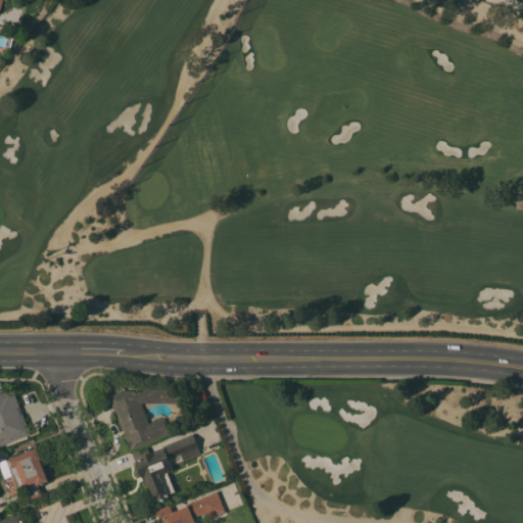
[(163,417),(171,433),(131,449),(129,445),(130,445),(128,440),(127,441),(126,438),(127,437),(123,429),(122,430),(108,396),(114,394),(114,392),(121,390),(122,391),(125,389),(138,389),(138,391),(142,391),(142,388),(183,387),(184,401),(141,402),(142,405),(142,406),(142,407),(149,423),(163,417)]
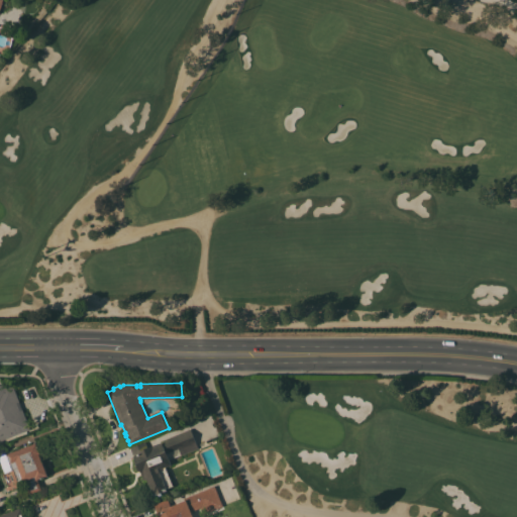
[(0,385),(5,385),(5,387),(12,384),(29,429),(0,440),(0,385)]
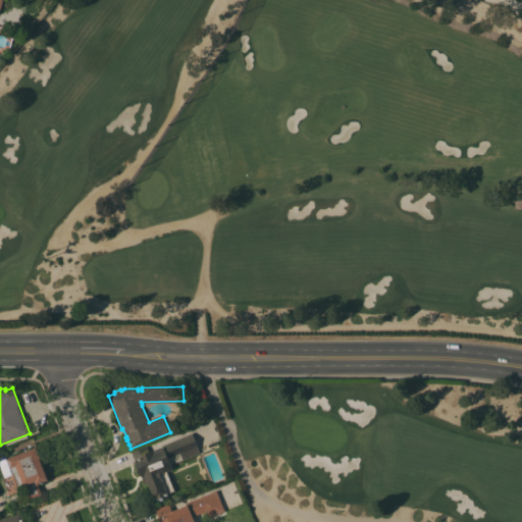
[(200,452),(170,464),(172,469),(166,471),(174,490),(167,492),(168,496),(163,498),(164,500),(161,501),(160,499),(154,501),(148,483),(145,484),(142,475),(141,475),(132,452),(147,446),(149,453),(163,447),(162,445),(192,432),(200,452)]
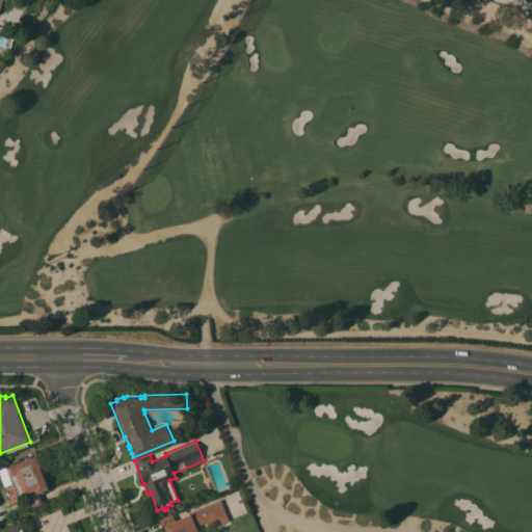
[(41,467),(49,488),(38,493),(43,503),(29,508),(25,498),(17,501),(16,496),(12,497),(8,486),(11,485),(10,484),(5,486),(0,473),(0,470),(6,468),(6,467),(36,455),(41,467)]
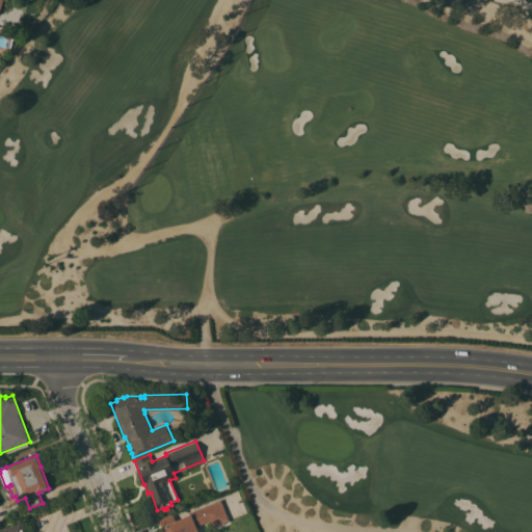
[(209,529),(207,522),(195,526),(197,531),(160,531),(160,530),(162,529),(158,519),(173,513),(176,521),(189,514),(189,512),(220,500),(229,521),(209,529)]
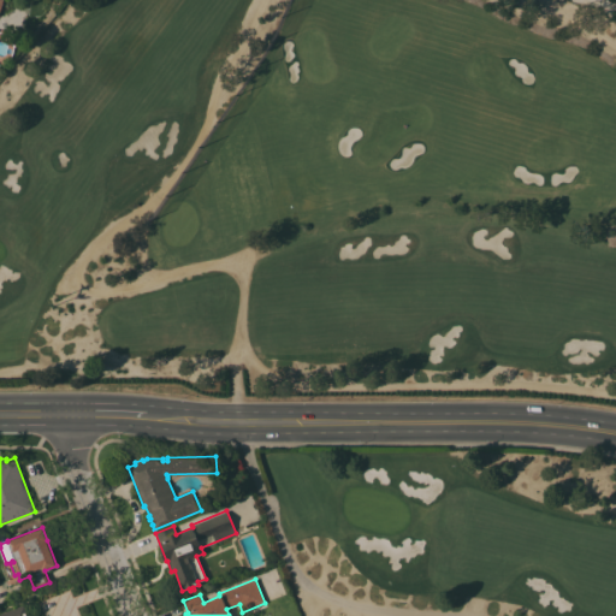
[(0,615),(0,612),(27,603),(31,615),(0,615)]
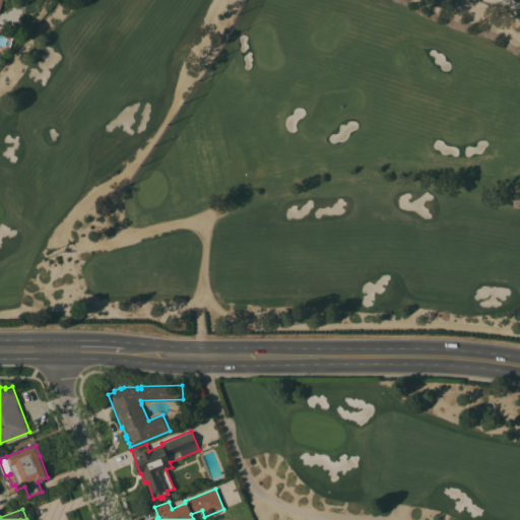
All buildings are outlined.
